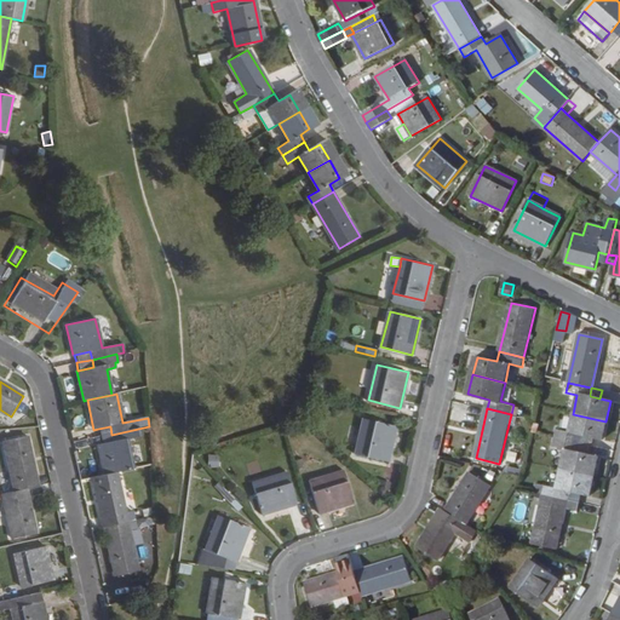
[(602,440),(606,422),(573,414),(568,432),(557,431),(556,438),(579,445),(581,436),(593,438),(602,440)]
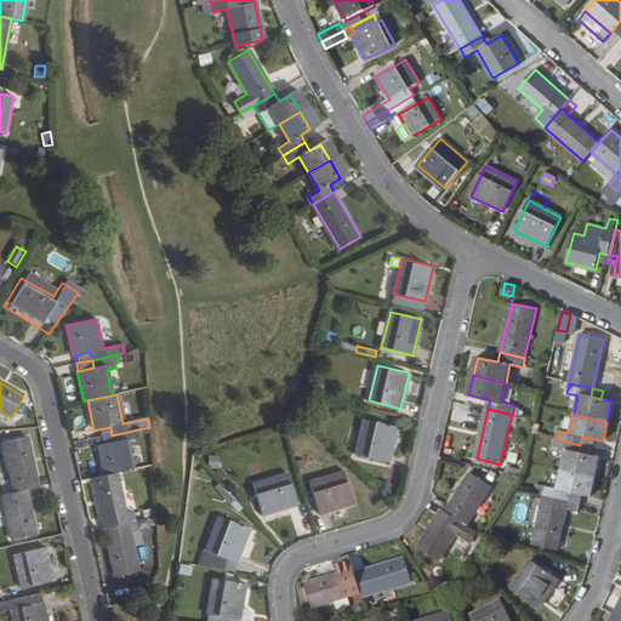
[(365,419),(357,455),(388,462),(397,426),(365,419)]
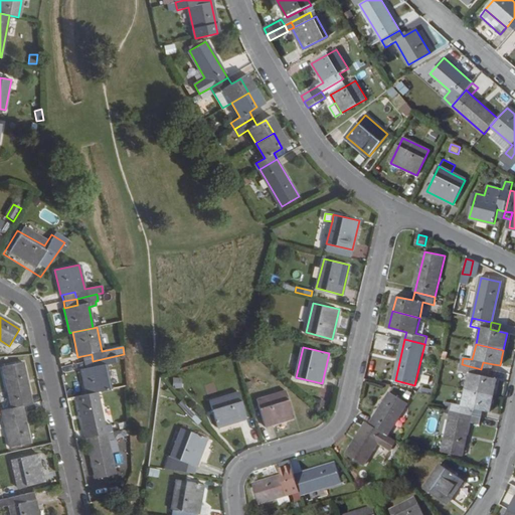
[(93,361),(92,354),(81,356),(82,363),(93,361)]
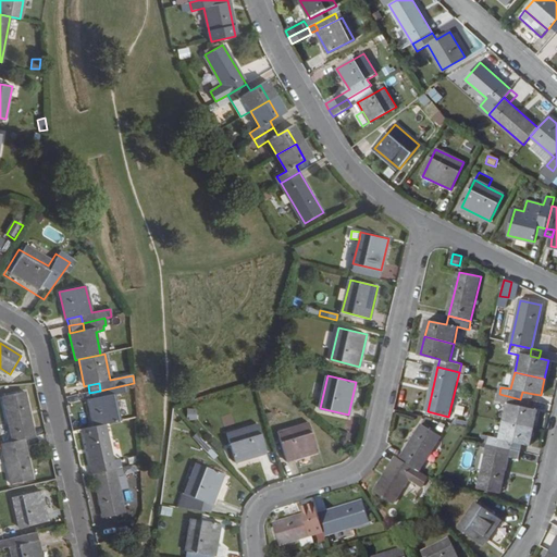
[(120,421),(113,395),(125,393),(124,385),(100,391),(102,398),(91,400),(87,401),(94,426),(103,424),(120,421)]
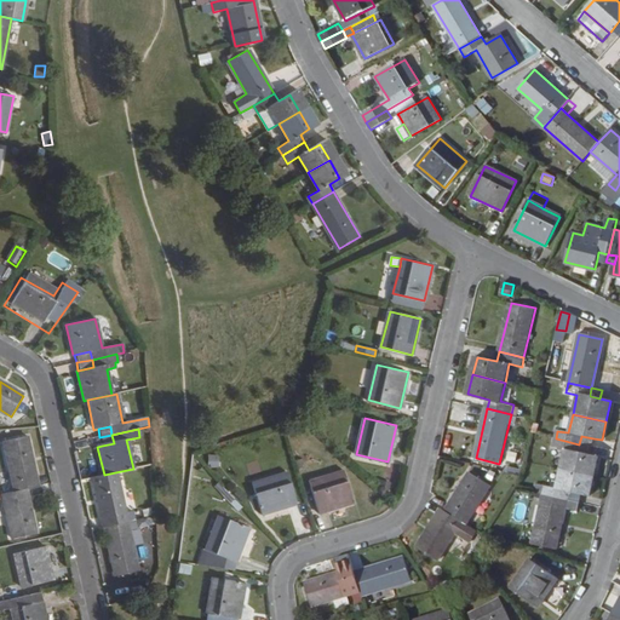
[(114,443),(112,435),(99,437),(102,446),(114,443)]
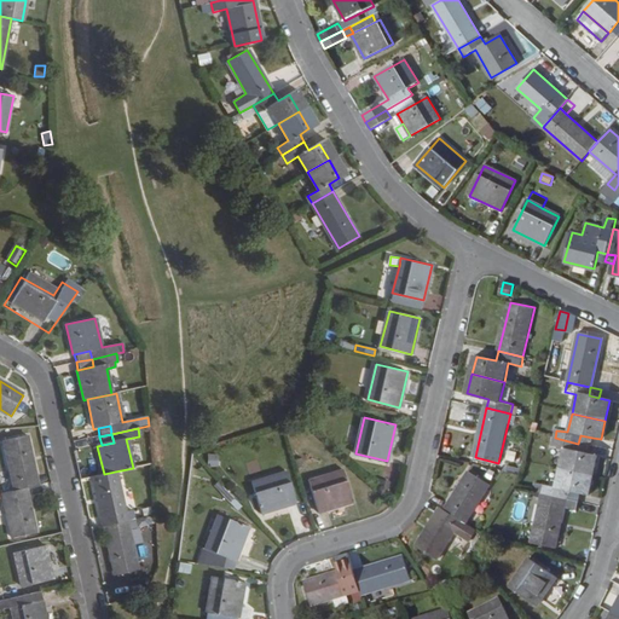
[(591,446),(593,438),(580,435),(578,444),(591,446)]
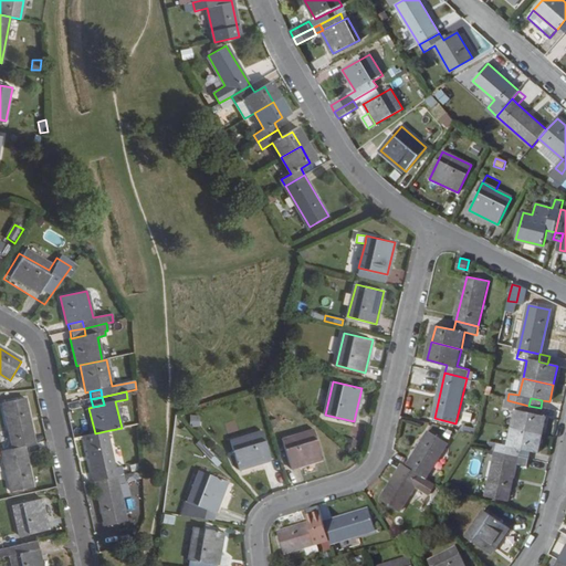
[(33,444),(23,399),(2,404),(11,449),(22,447),(33,444)]
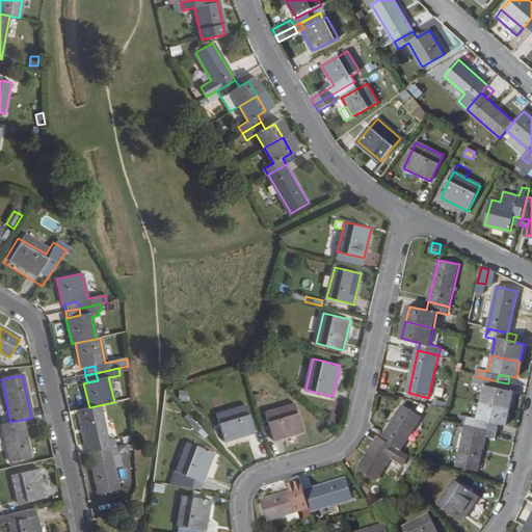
[(509,409),(512,393),(506,391),(496,389),(497,381),(477,376),(475,384),(484,387),(480,403),(509,409)]
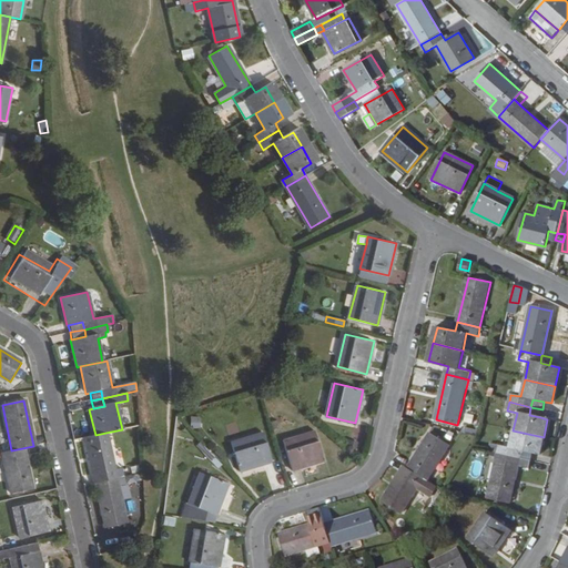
[(540,417),(543,409),(530,407),(529,415),(540,417)]
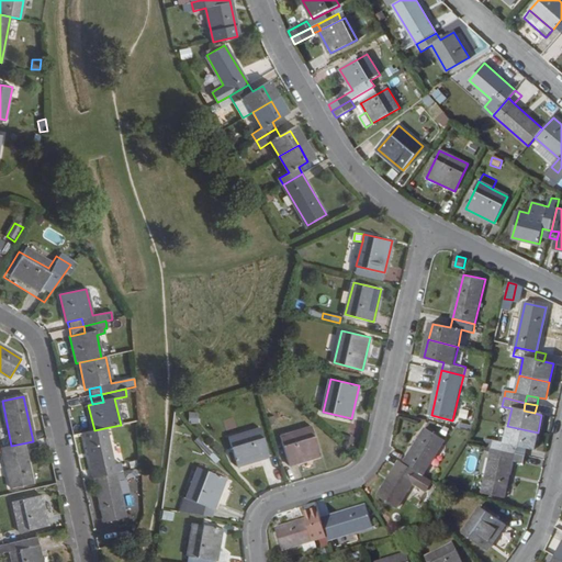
[(188,424),(198,424),(198,413),(189,412),(188,424)]
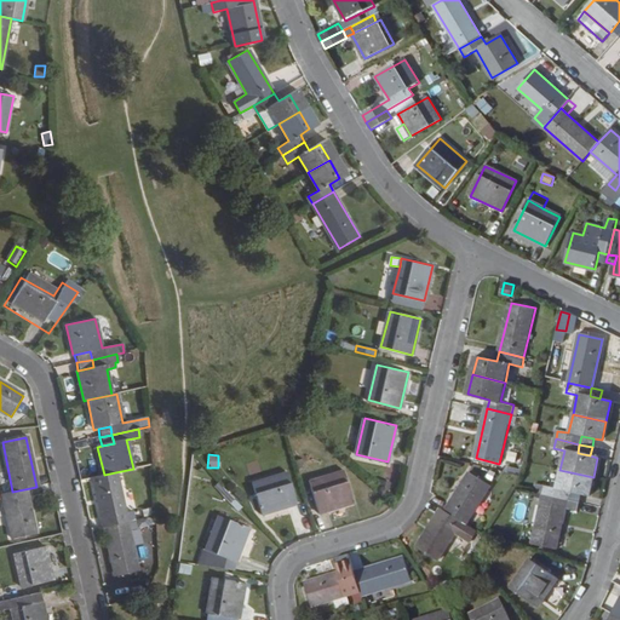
[(589,497),(593,477),(560,470),(556,489),(544,487),(543,495),(579,504),(581,494),(589,497)]
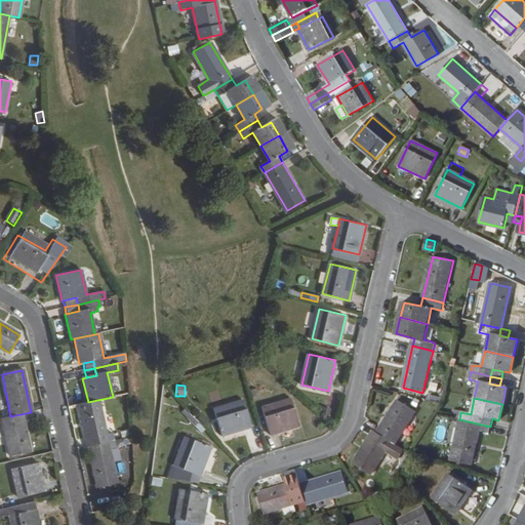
[(263,407),(270,435),(299,426),(290,399),(263,407)]
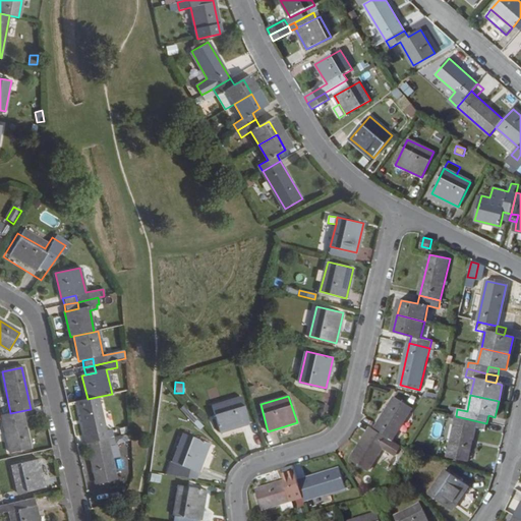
[(104,430),(97,397),(88,399),(76,402),(85,444),(112,438),(110,429),(104,430)]
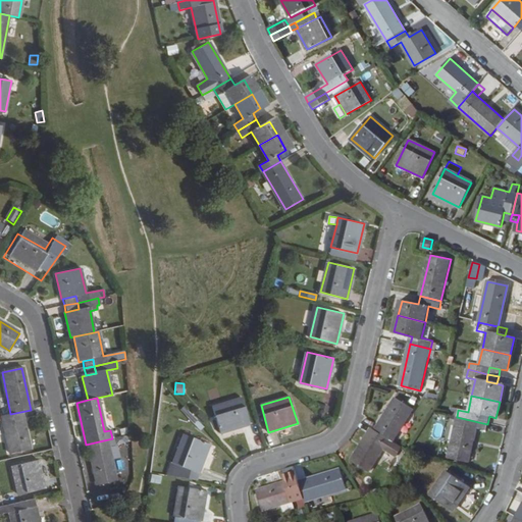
[(212,406),(220,432),(250,424),(242,398),(212,406)]
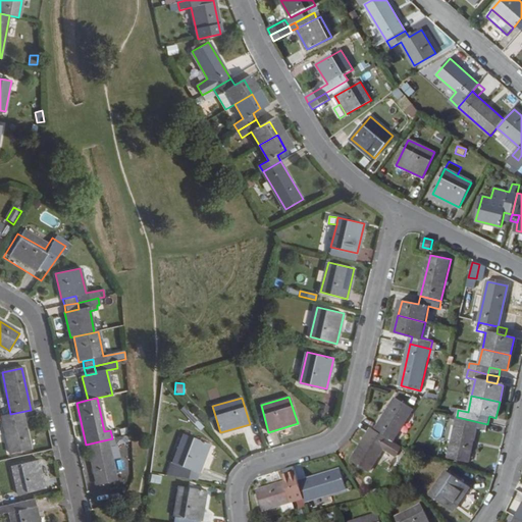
[(392,440),(413,409),(397,398),(375,430),(392,440)]
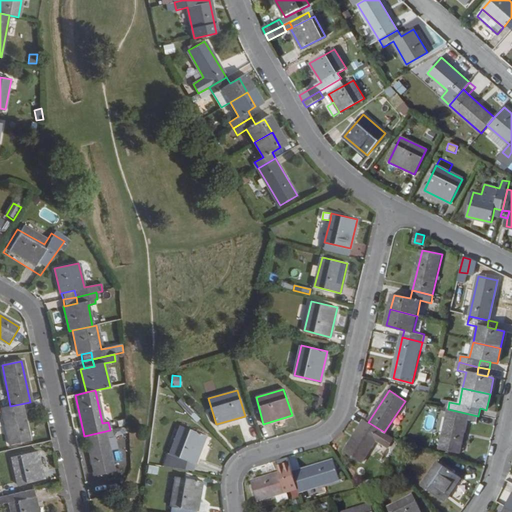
[(320,406),(322,399),(312,396),(310,403),(320,406)]
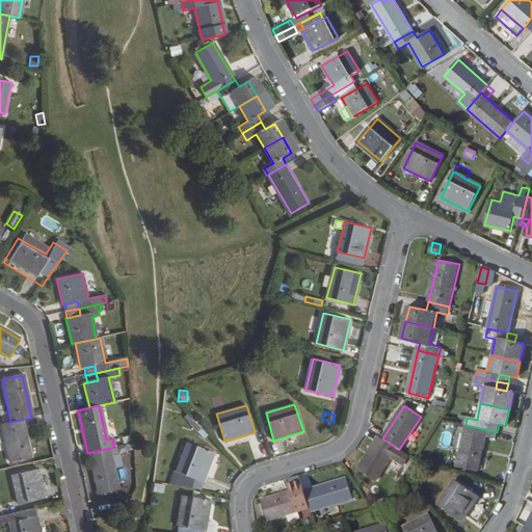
[(29,458),(21,420),(10,422),(1,424),(9,462),(29,458)]
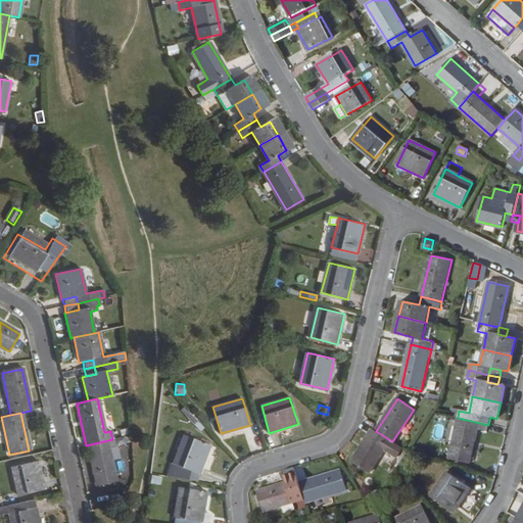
[(468,464),(476,429),(487,432),(488,425),(458,418),(447,459),(468,464)]
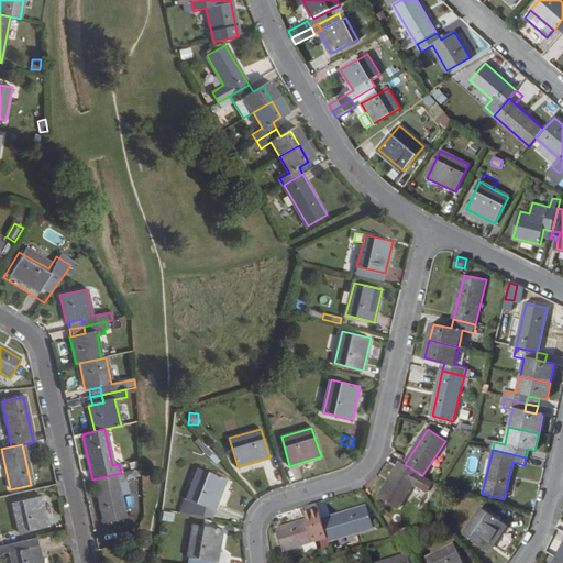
[(405,464),(403,462),(381,497),(397,508),(414,484),(428,493),(433,482),(422,475),(405,464)]
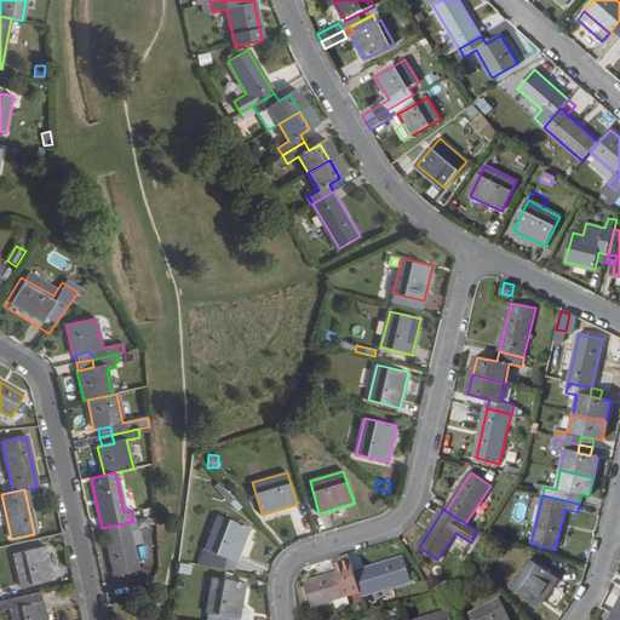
[(234,569),(250,528),(218,516),(205,550),(208,551),(202,564),(234,569)]
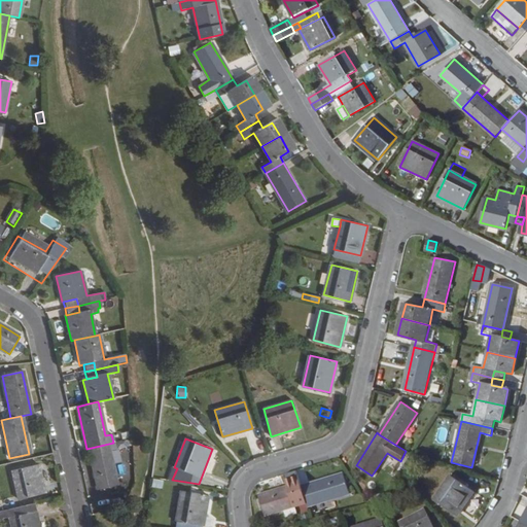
[(116,485),(109,452),(115,451),(113,443),(86,449),(96,490),(116,485)]
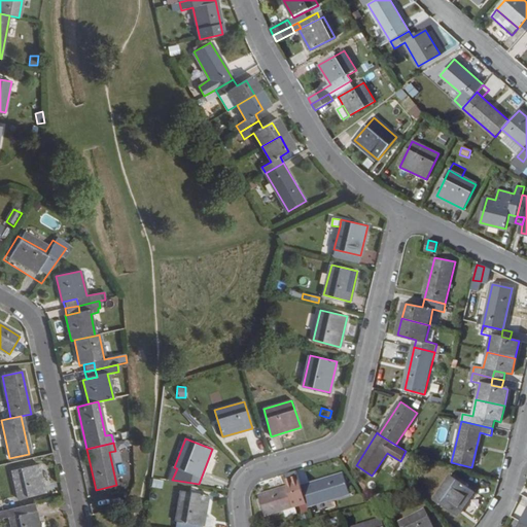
[(113,460),(125,458),(123,451),(112,453),(113,460)]
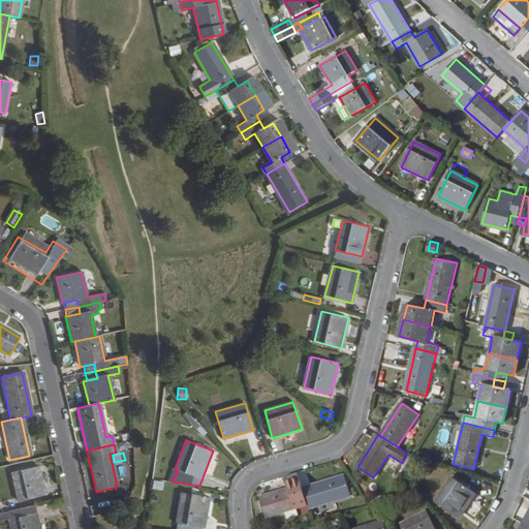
[(11,473),(18,500),(44,495),(38,467),(11,473)]
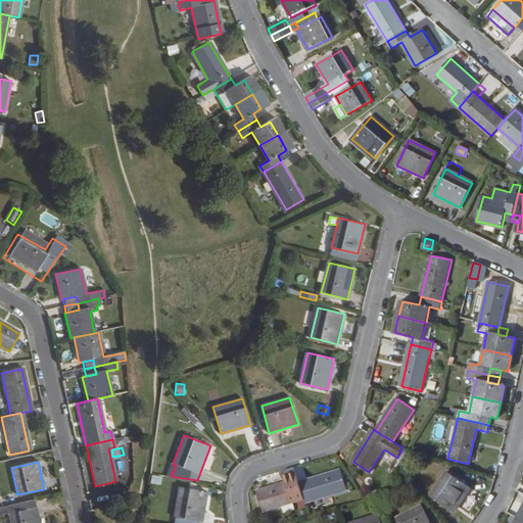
[(300,482),(296,467),(283,471),(286,482),(257,491),(265,512),(305,500),(300,482)]
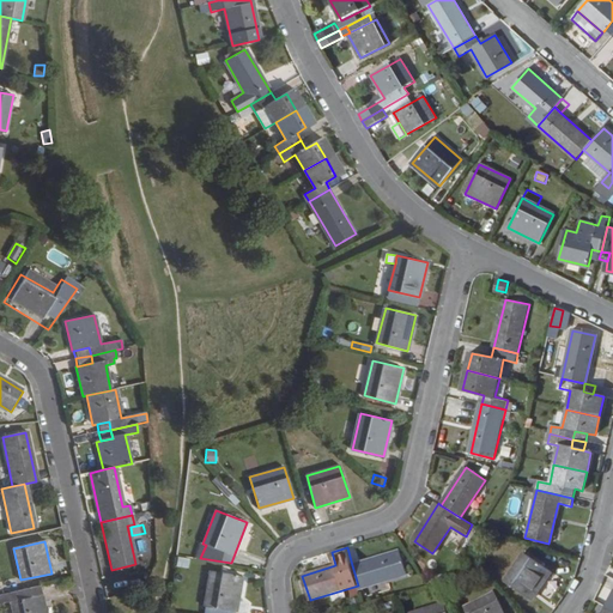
[(407,575),(400,551),(352,565),(358,586),(359,589),(407,575)]
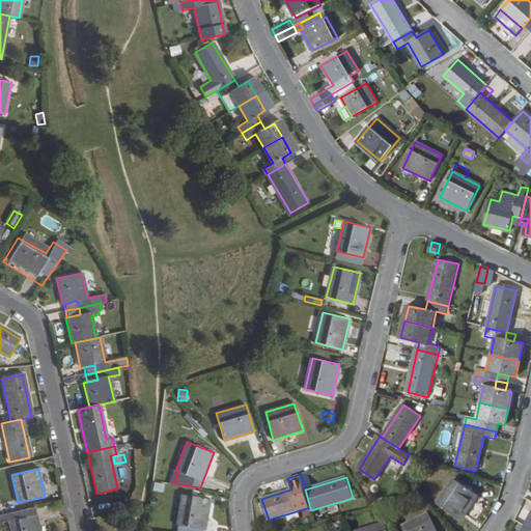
[(438,505),(459,520),(476,496),(453,481),(438,505)]
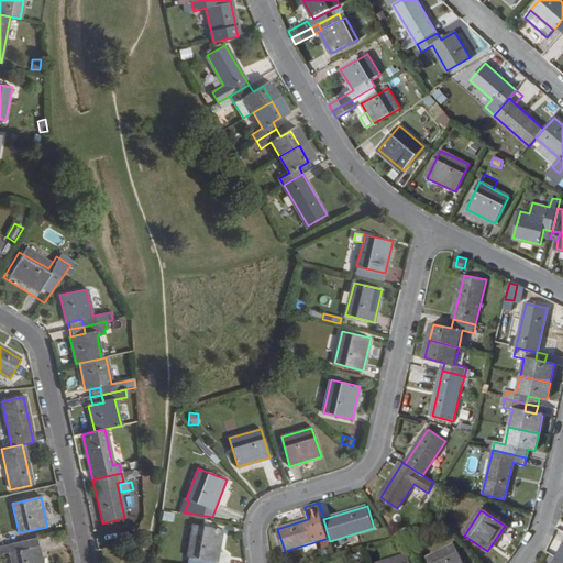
[(192,525),(187,556),(218,562),(223,529),(192,525)]
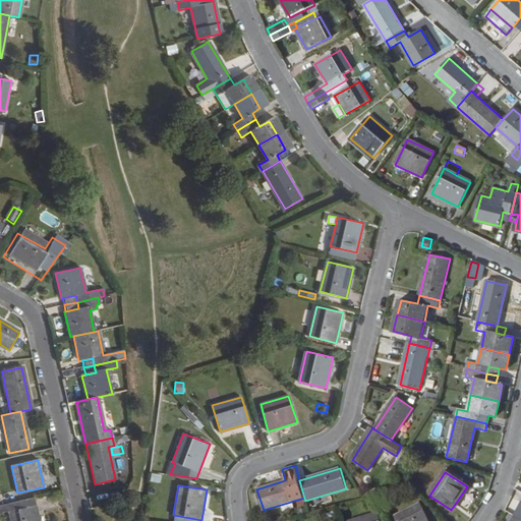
[(11,491),(2,494),(4,503),(13,501),(11,491)]
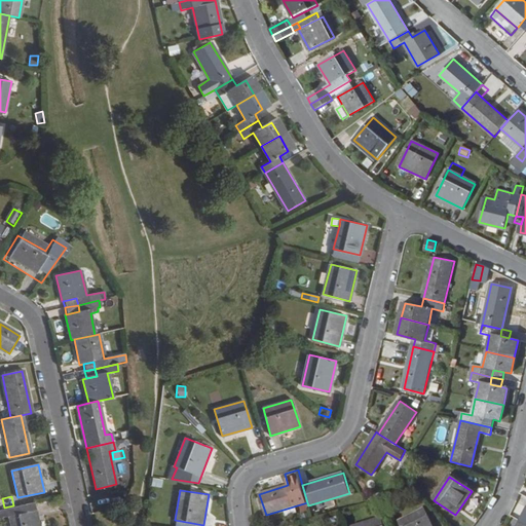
[(37,525),(33,503),(0,510),(0,519),(9,517),(10,525),(37,525)]
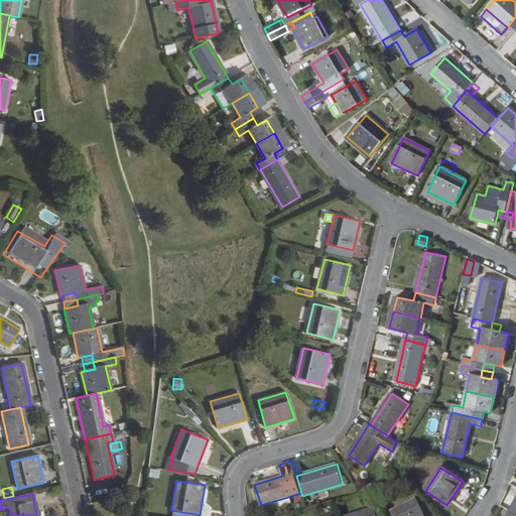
[(389,511),(391,515),(423,515),(415,499),(389,511)]
